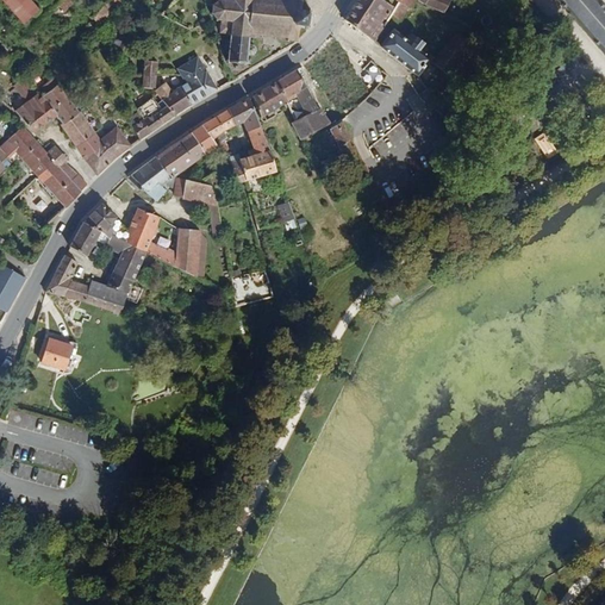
[(47,7),(39,0),(12,0),(31,22),(47,7)]
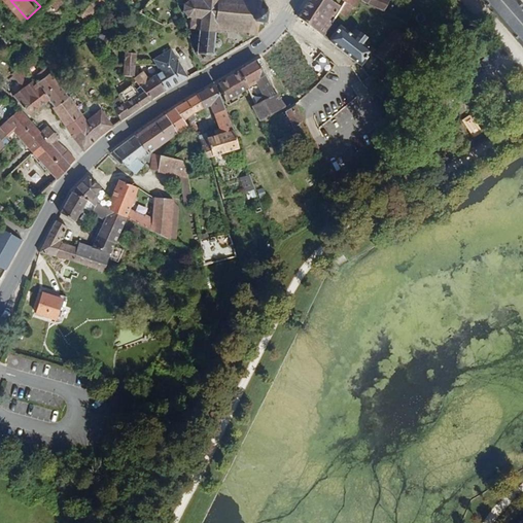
[(53,11),(62,2),(60,0),(54,0),(47,5),(53,11)]
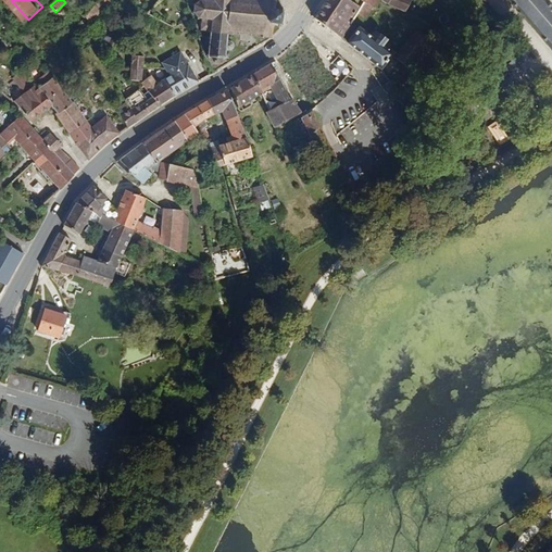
[(85,26),(109,4),(113,0),(102,0),(80,20),(85,26)]
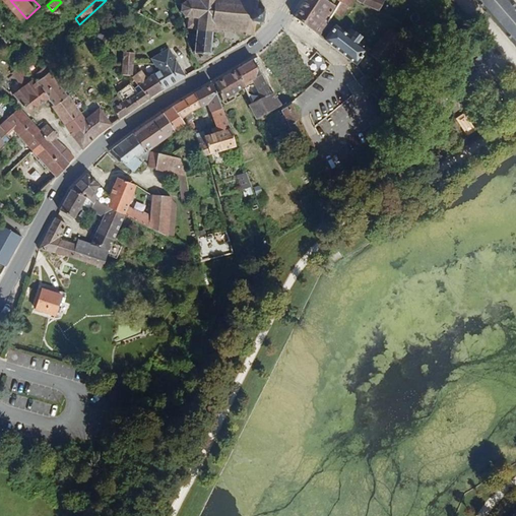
[(210,38),(211,28),(257,33),(259,23),(266,23),(269,5),(262,5),(262,0),(192,0),(184,0),(181,6),(183,12),(189,13),(186,26),(196,28),(193,50),(207,53),(208,49),(213,49),(215,47),(216,44),(215,41),(210,38)]
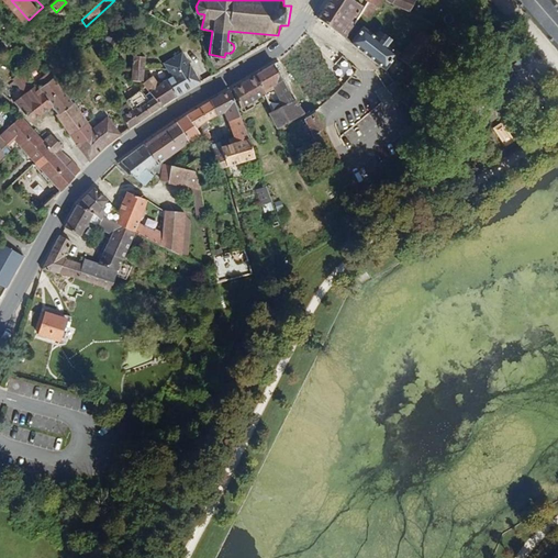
[(361,19),(368,8),(357,0),(332,0),(322,17),(350,41),(359,26),(354,24),(358,17),(361,19)]
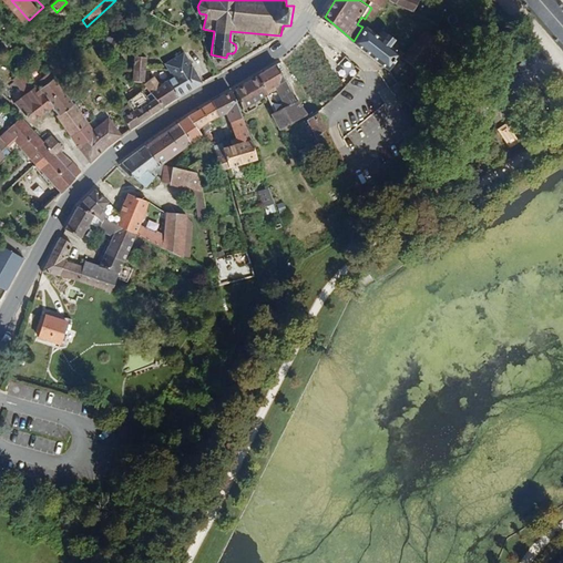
[(376,0),(379,2),(387,8),(392,0),(403,6),(421,9),(426,0),(376,0)]
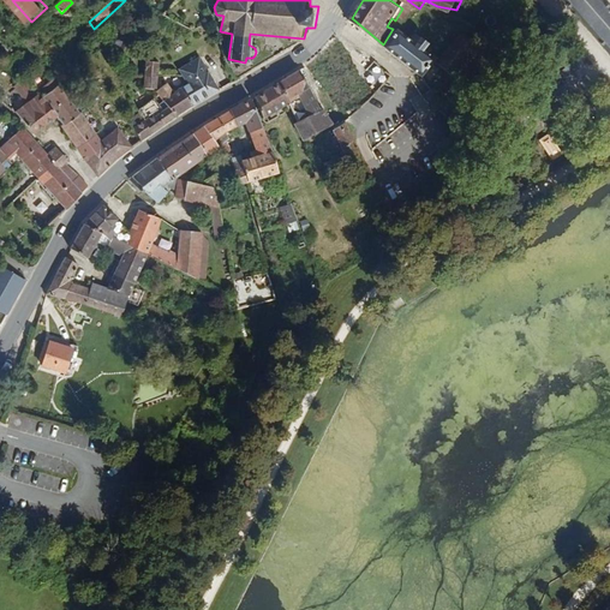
[(564,0),(609,52),(609,11),(599,0),(564,0)]
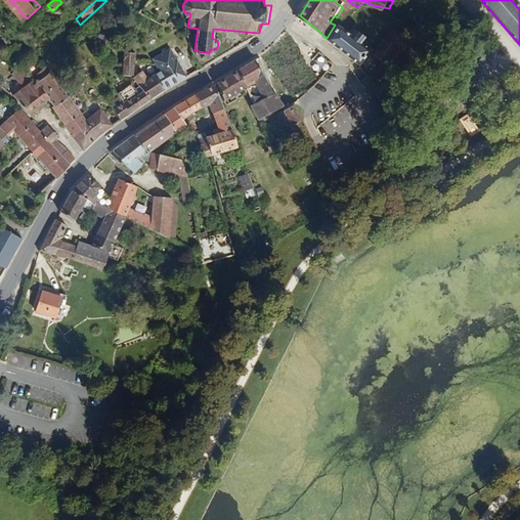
[(350,18),(357,7),(350,2),(343,13),(350,18)]
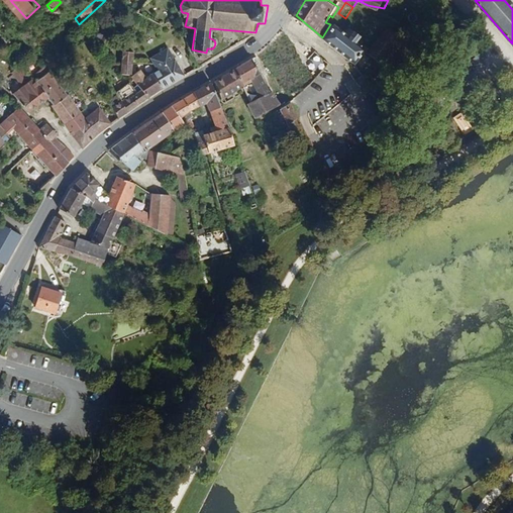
[(384,64),(406,35),(392,24),(372,54),(384,64)]
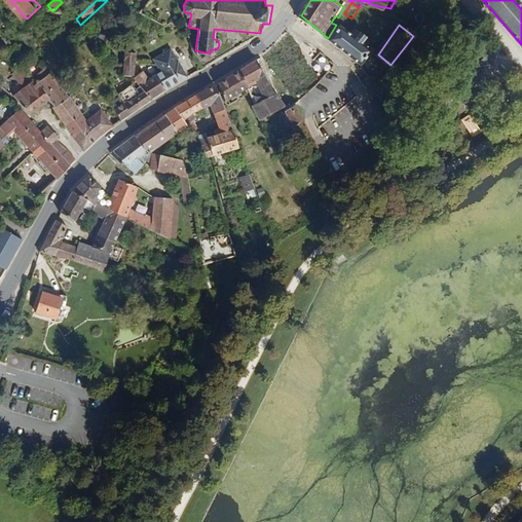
[(375,52),(366,44),(369,37),(359,29),(353,35),(344,27),(333,41),(363,68),(375,52)]
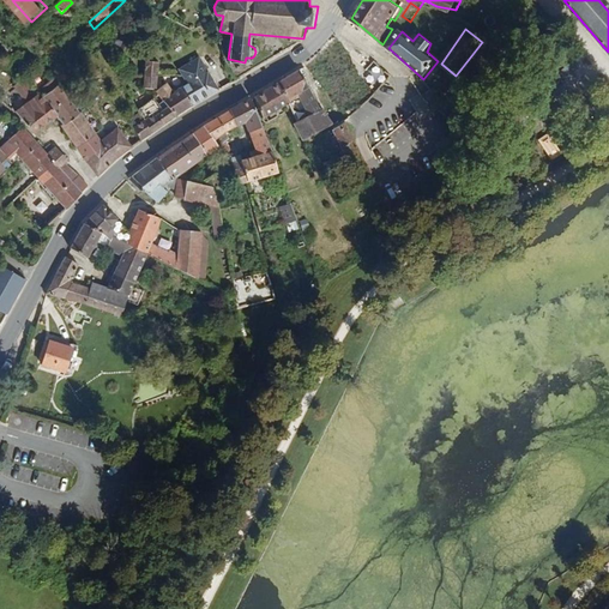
[(368,67),(355,54),(337,36),(321,53),(311,62),(338,101),(359,82),(368,70),(368,67)]
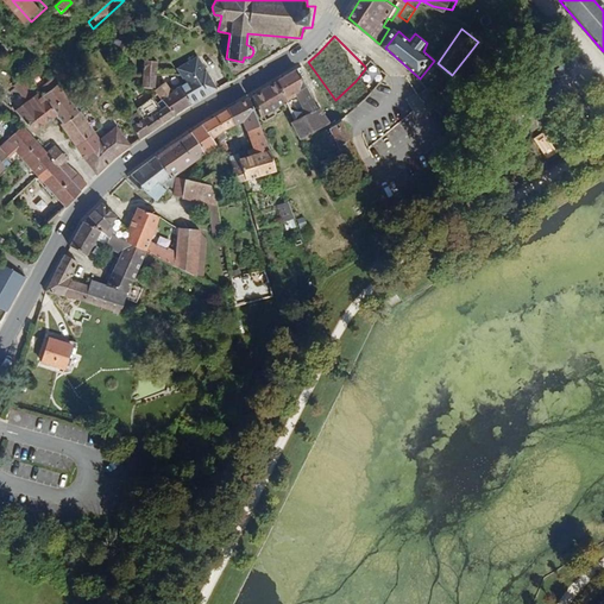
[(219,87),(219,85),(222,82),(218,74),(214,76),(201,55),(181,67),(189,81),(183,85),(194,102),(219,87)]
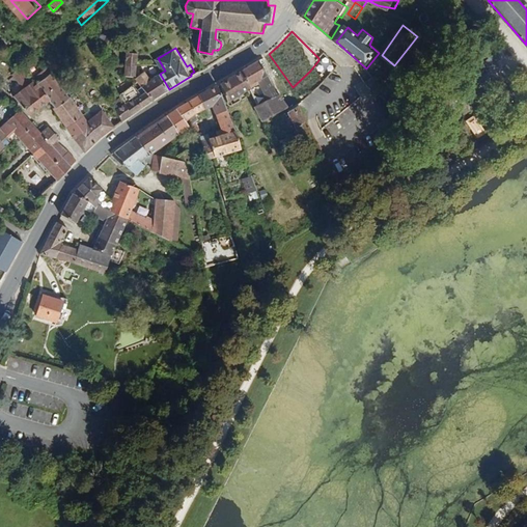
[(477,141),(526,113),(526,86),(500,48),(475,63),(482,75),(448,95),(477,141)]
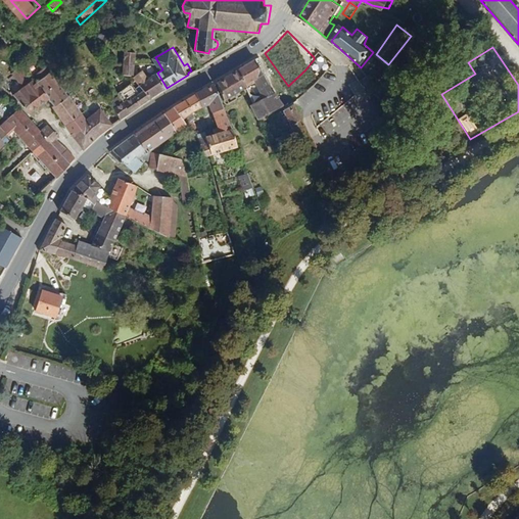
[(133,65),(135,52),(124,52),(123,64),(133,65)]
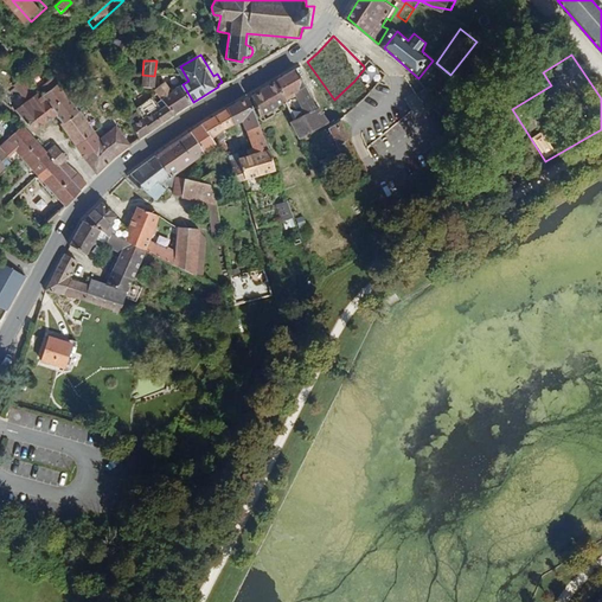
[(320,106),(299,68),(280,78),(289,96),(299,90),(312,110),(320,106)]
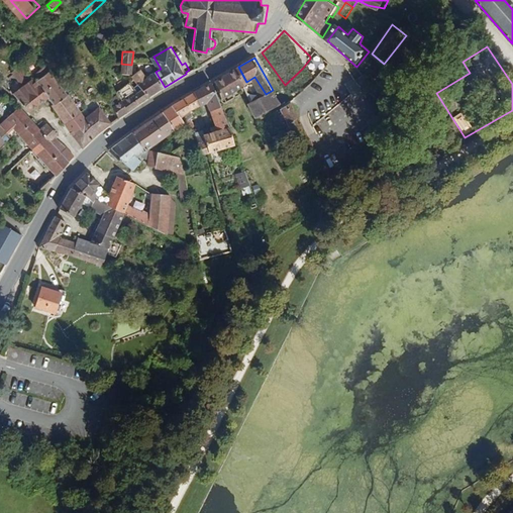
[(64,94),(43,70),(40,72),(27,60),(24,63),(37,75),(33,79),(47,94),(55,102),(64,94)]
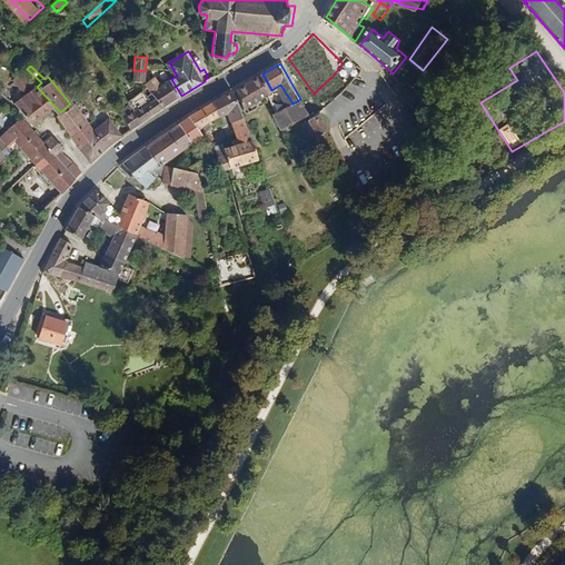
[(33,122),(52,103),(37,87),(22,73),(11,85),(22,96),(13,106),(22,114),(33,122)]
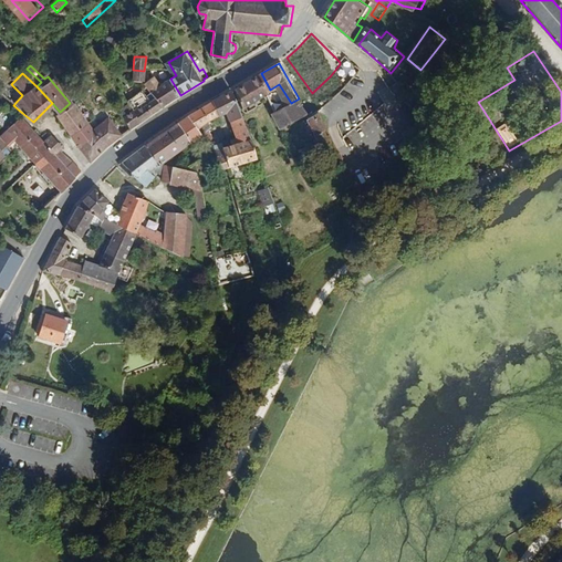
[(271,93),(270,90),(261,73),(237,89),(243,108),(271,93)]
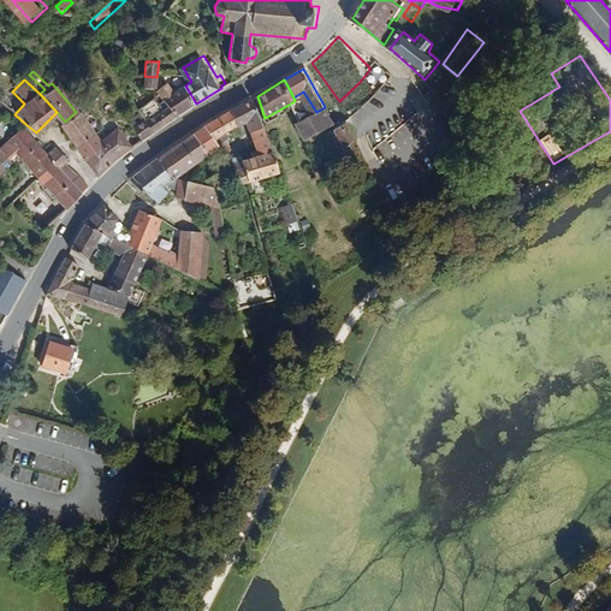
[(196,104),(185,85),(173,92),(166,83),(154,90),(162,101),(175,117),(196,104)]
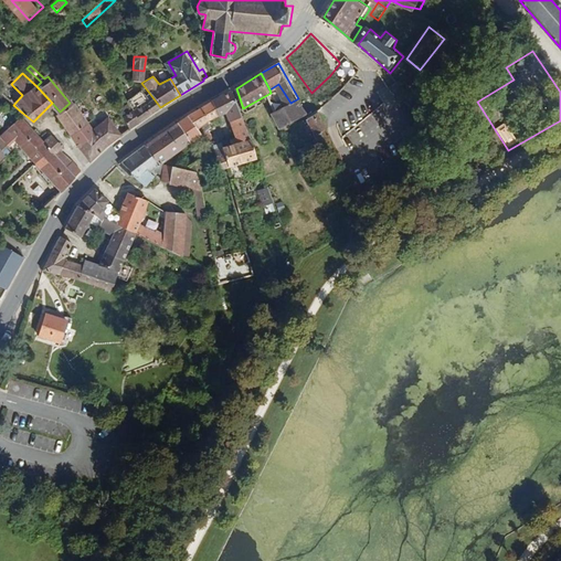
[(137,123),(160,107),(149,93),(145,95),(141,90),(124,101),(130,110),(137,123)]
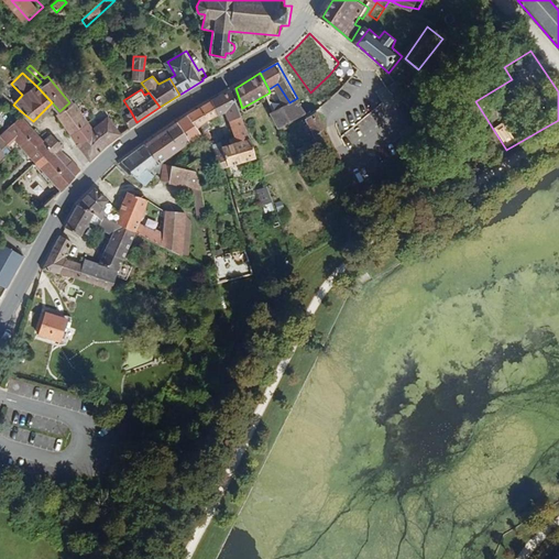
[(240,111),(232,89),(216,100),(221,116),(227,112),(229,117),(240,111)]
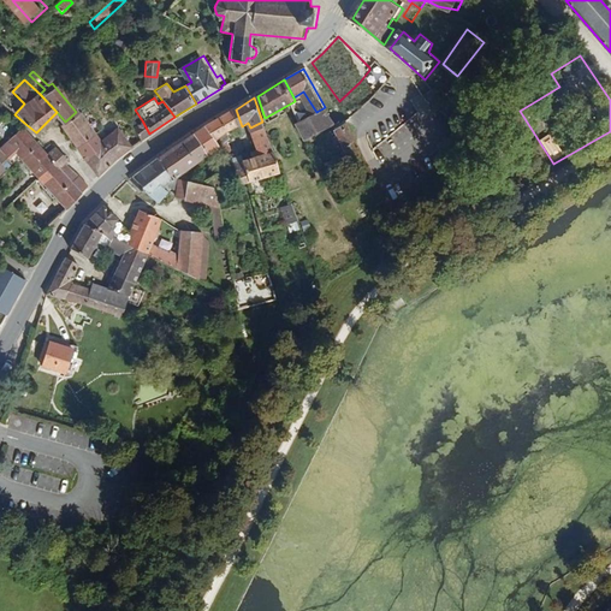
[(334,124),(325,107),(316,112),(309,116),(319,134),(334,124)]
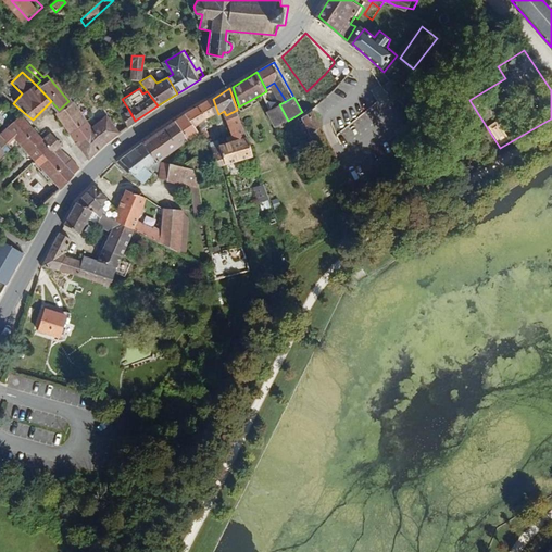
[(211,127),(209,121),(218,114),(213,99),(188,114),(199,135),(208,129),(211,127)]
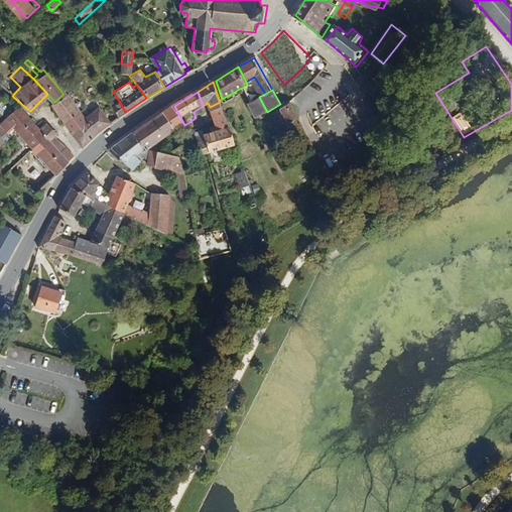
[(80,115),(64,94),(54,102),(53,103),(54,105),(68,125),(80,115)]
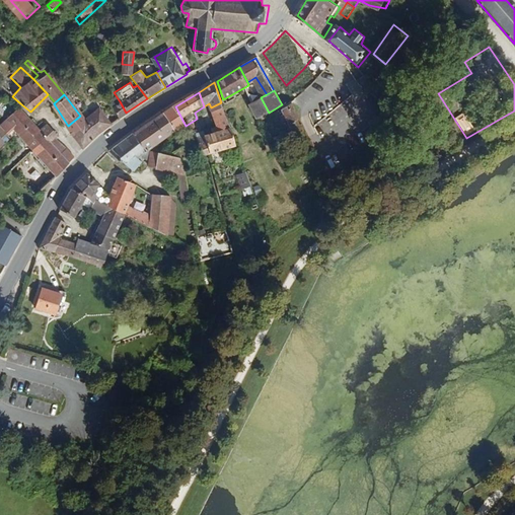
[(126,113),(120,101),(118,102),(115,99),(113,101),(109,97),(106,98),(104,100),(109,109),(115,107),(121,117),(126,113)]
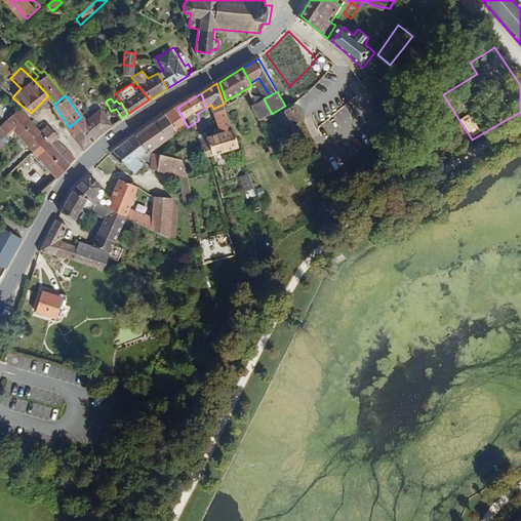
[(262,119),(272,114),(264,98),(254,105),(262,119)]
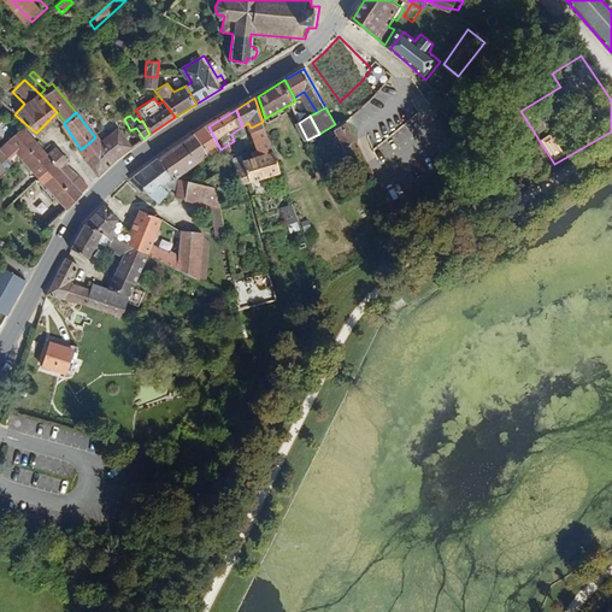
[(282,174),(263,122),(251,128),(260,152),(242,159),(248,184),(282,174)]
